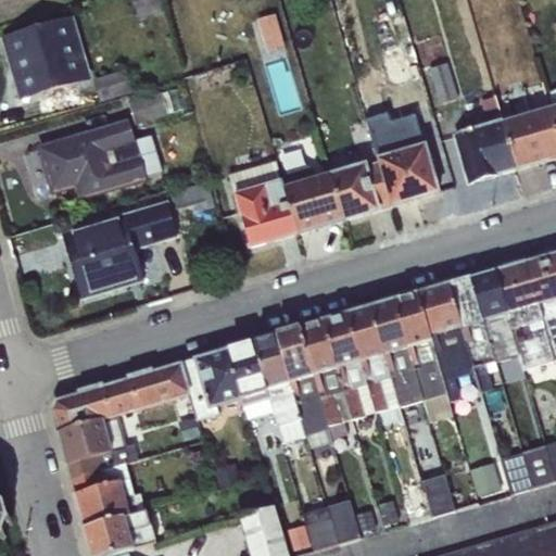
[(158,0),(131,0),(138,20),(162,12),(158,0)]
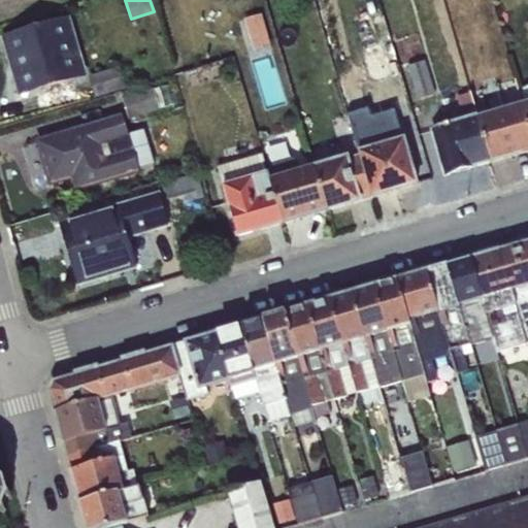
[(262,13),(244,19),(254,51),(271,45),(262,13)]
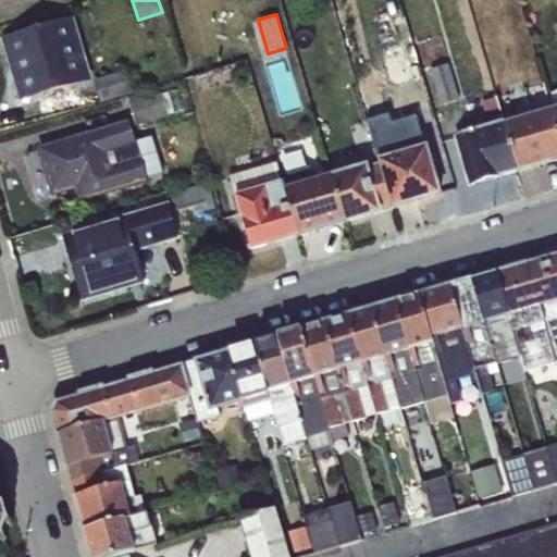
[(19,71),(13,72),(21,98),(91,77),(74,20),(7,40),(7,42),(10,41),(19,71)]
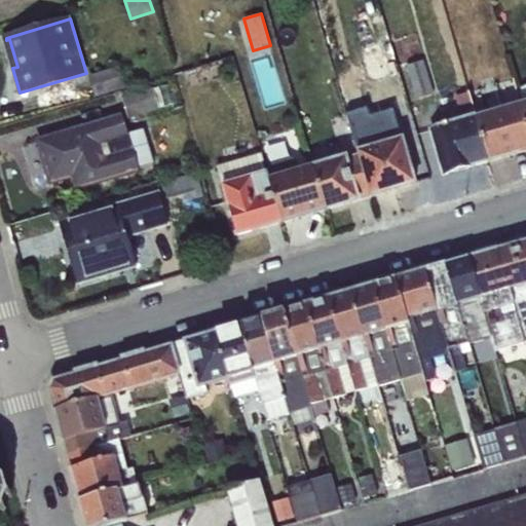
[(9,39),(6,40),(4,41),(12,68),(17,67),(9,39)]
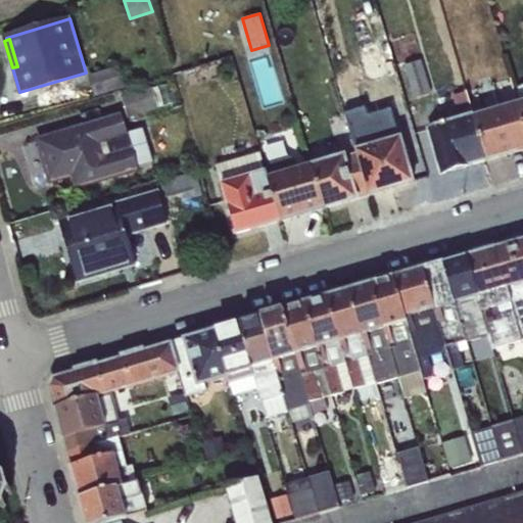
[(378,43),(359,49),(367,81),(387,75),(378,43)]
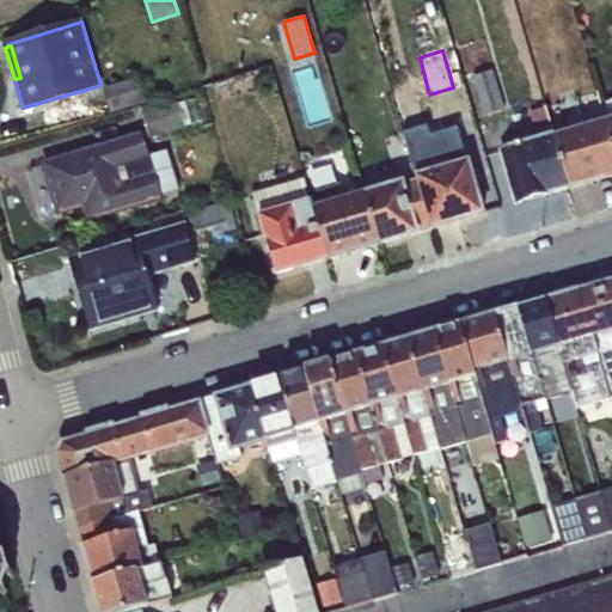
[(491,71),(472,77),(483,116),(503,110),(491,71)]
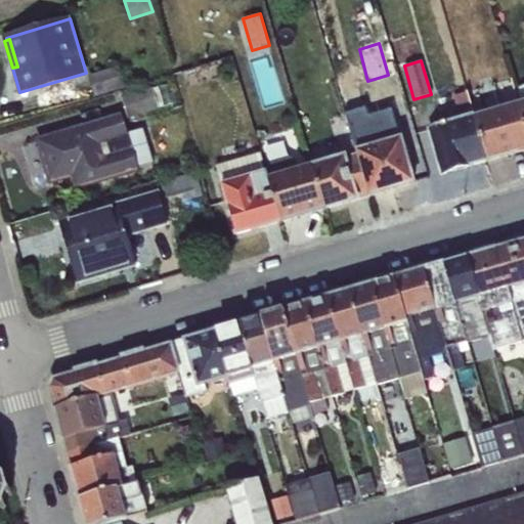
[(118,67),(87,76),(93,97),(125,88),(118,67)]
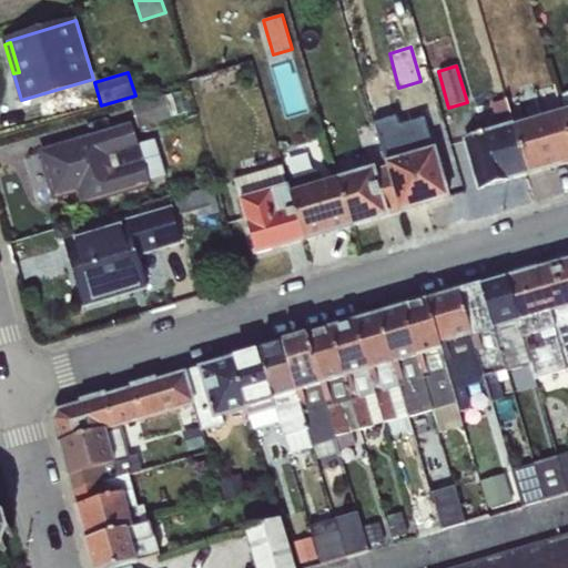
[(386,166),(401,212),(448,199),(428,133),(396,143),(379,84),(364,89),(386,166)]
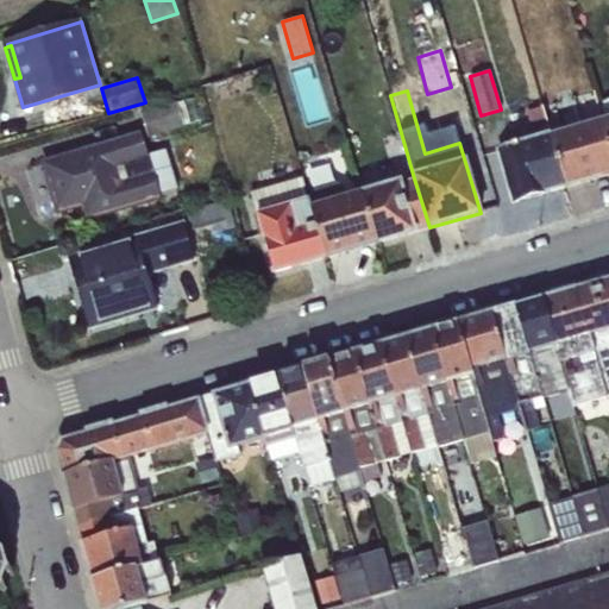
[(198,96),(140,113),(149,138),(205,123),(198,96)]
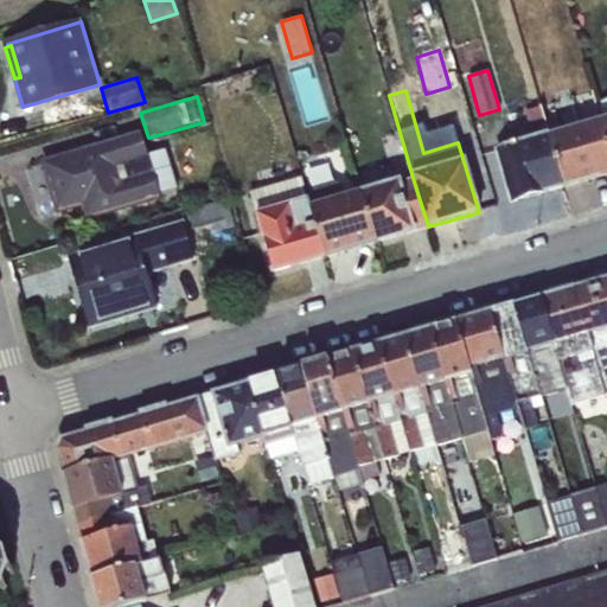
[(550,133),(548,134),(563,187),(606,174),(606,141),(600,119),(580,125),(550,133)]
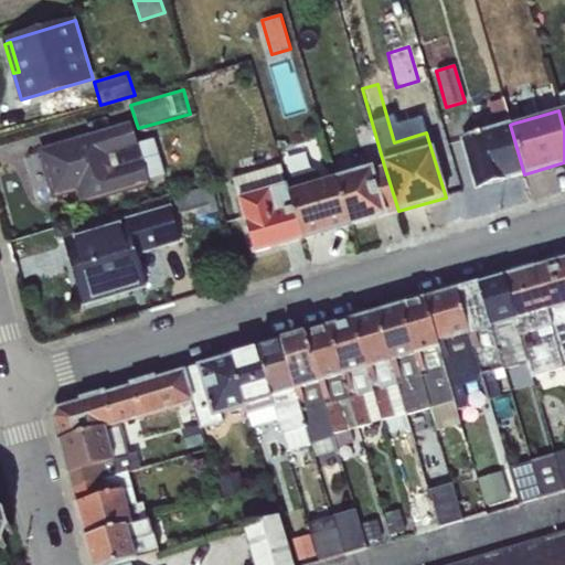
[(130,124),(40,151),(54,198),(75,191),(81,206),(149,185),(147,181),(164,176),(153,139),(136,145),(130,124)]
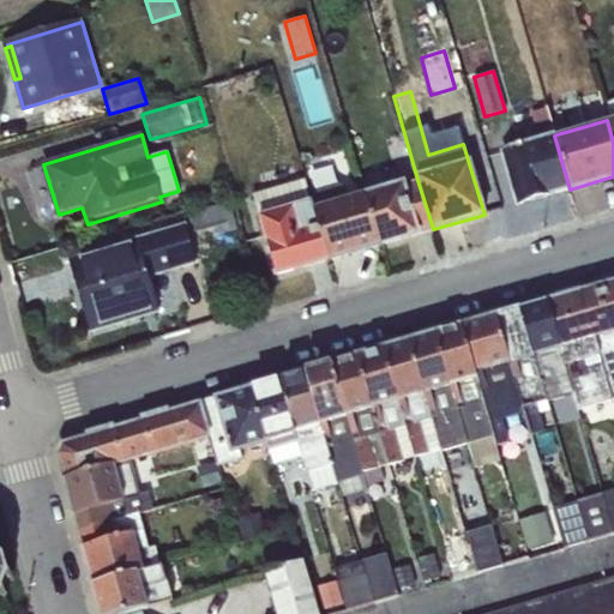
[(570,190),(554,136),(503,150),(518,205),(570,190)]
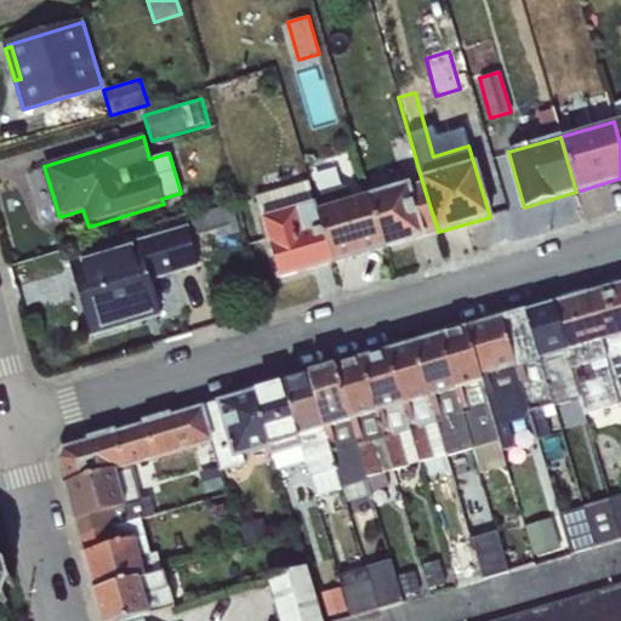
[(318,210),(312,193),(308,181),(255,197),(281,278),(334,263),(318,210)]
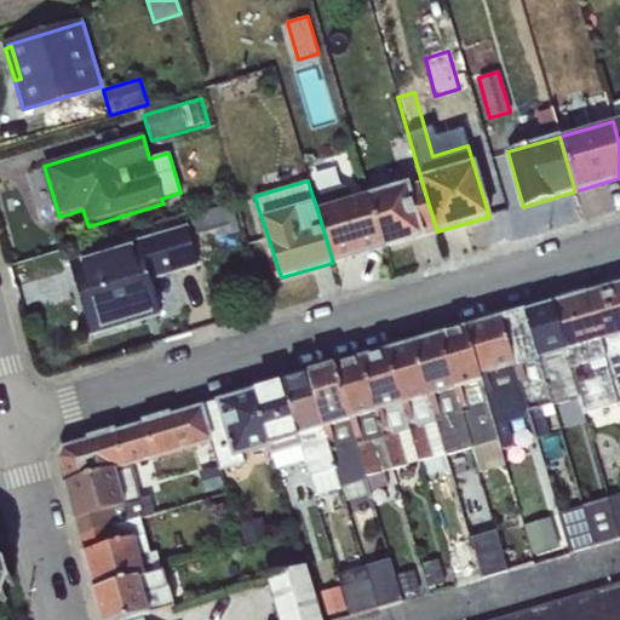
[(422,182),(369,195),(385,247),(437,231),(422,182)]
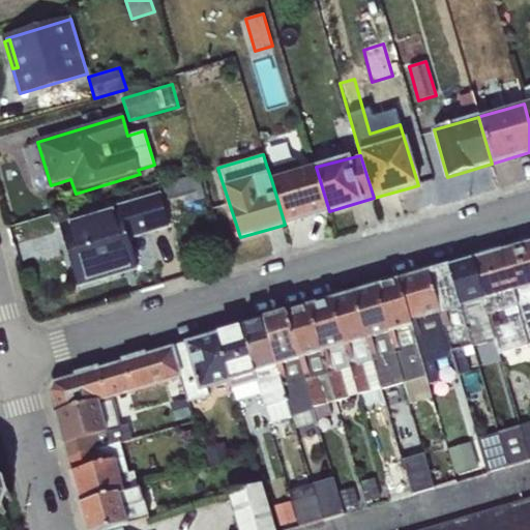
[(291,158),(266,165),(271,179),(299,171),(298,163),(291,158)]
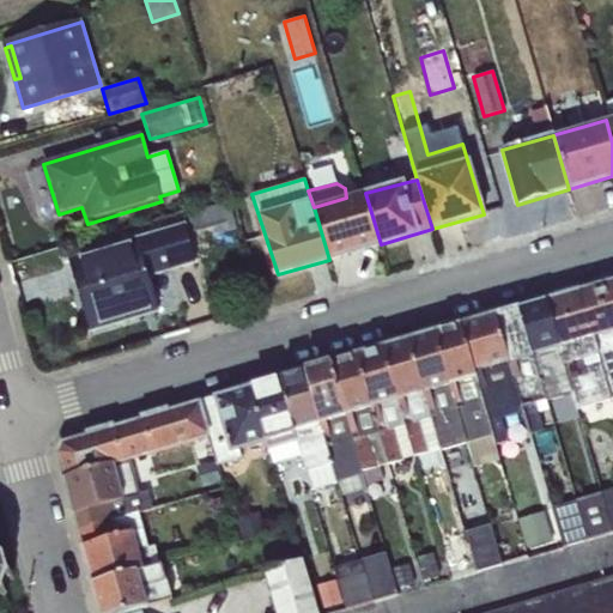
[(346,198),(314,207),(329,260),(381,244),(365,193),(346,198)]
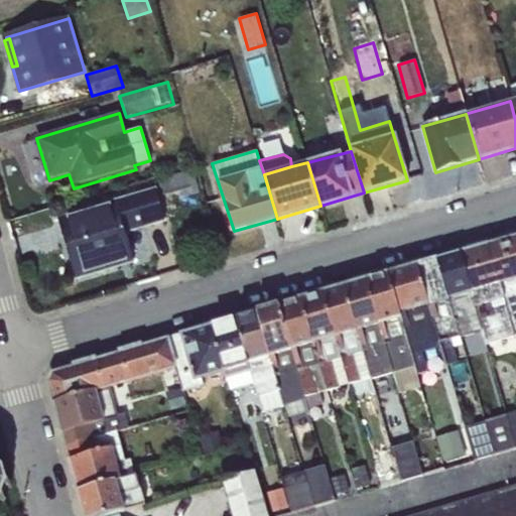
[(195,170),(159,179),(163,195),(199,185),(195,170)]
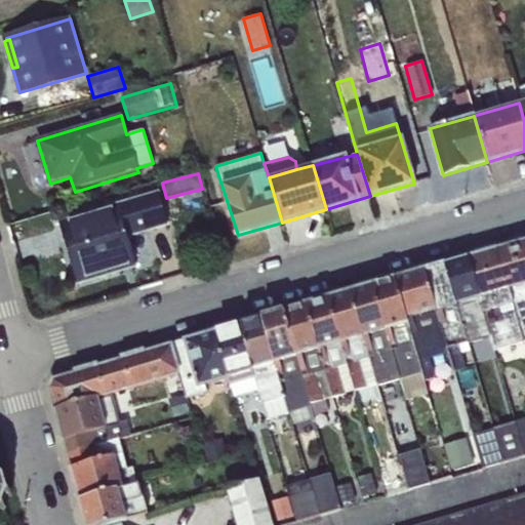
[(158,194),(58,224),(76,283),(135,266),(126,236),(167,224),(158,194)]
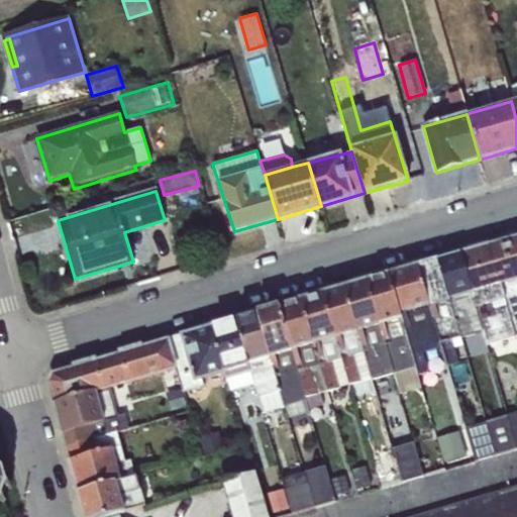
[(516,237),(489,246),(515,336),(516,335),(516,237)]
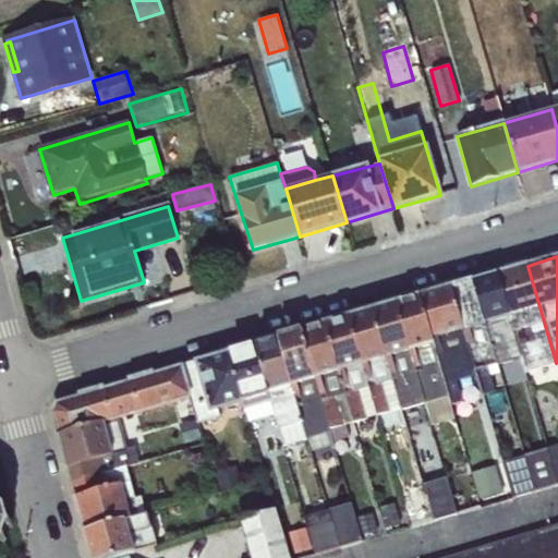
[(528,266),(496,275),(521,359),(525,373),(556,363),(528,266)]
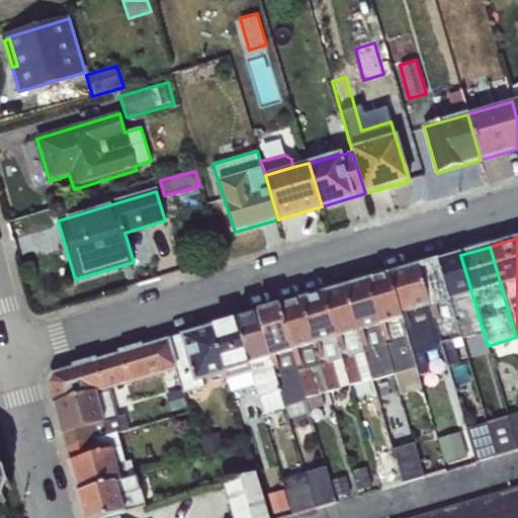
[(460,255),(439,261),(462,339),(484,333),(460,255)]
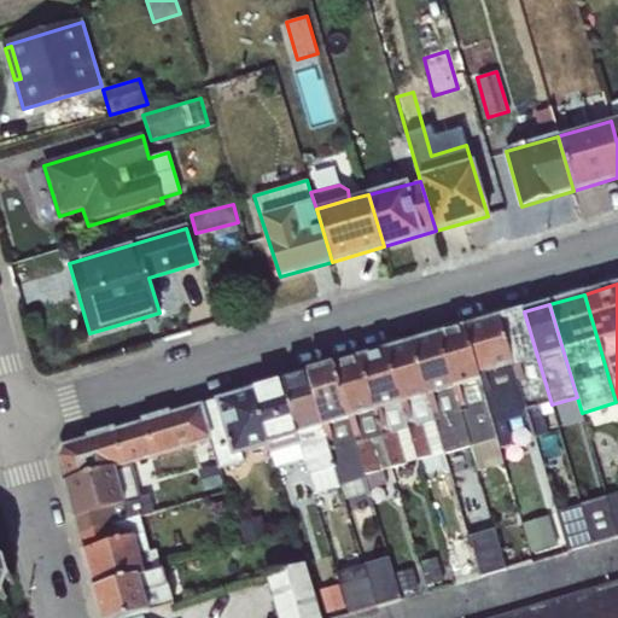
[(524,312),(499,319),(528,415),(534,438),(548,435),(540,408),(552,404),(524,312)]
